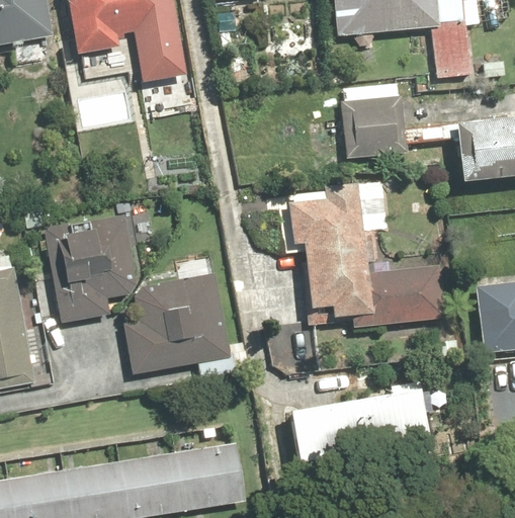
[(0,0),(0,45),(54,36),(48,0),(0,0)]
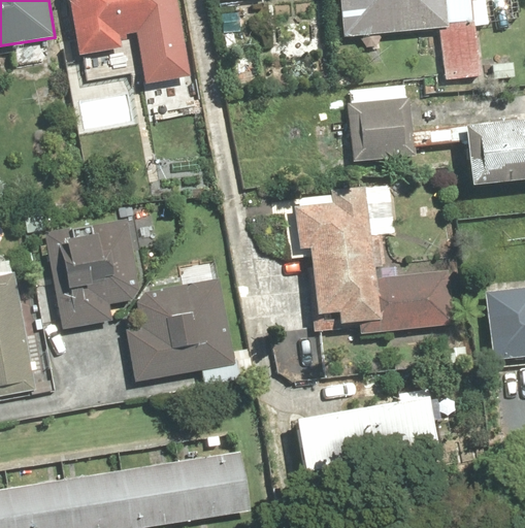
[(69,0),(78,57),(123,50),(121,39),(127,38),(126,33),(181,24),(176,0),(69,0)]
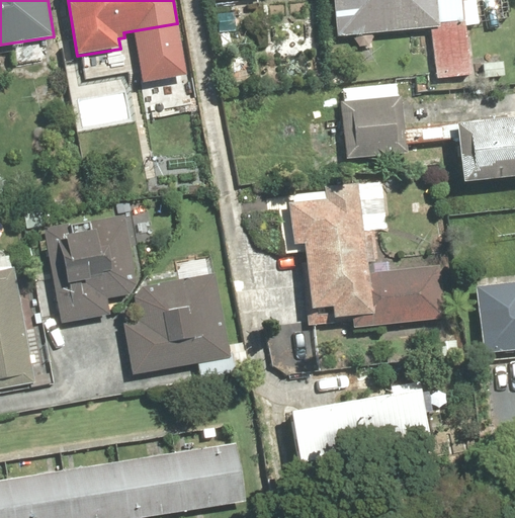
[(333,0),(337,35),(441,26),(438,0),(333,0)]
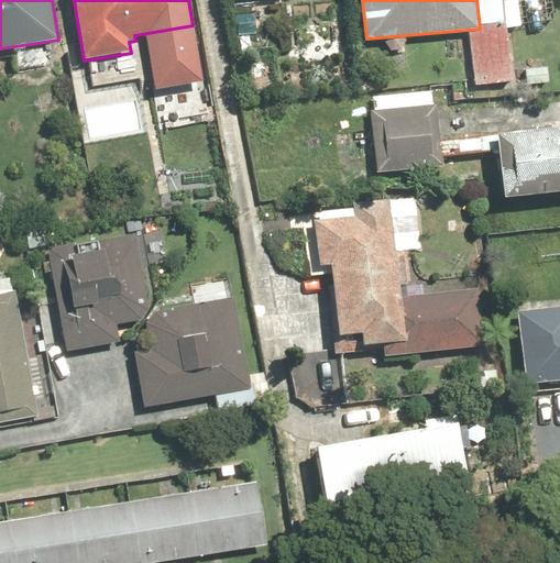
[(437,90),(369,97),(376,174),(445,167),(437,90)]
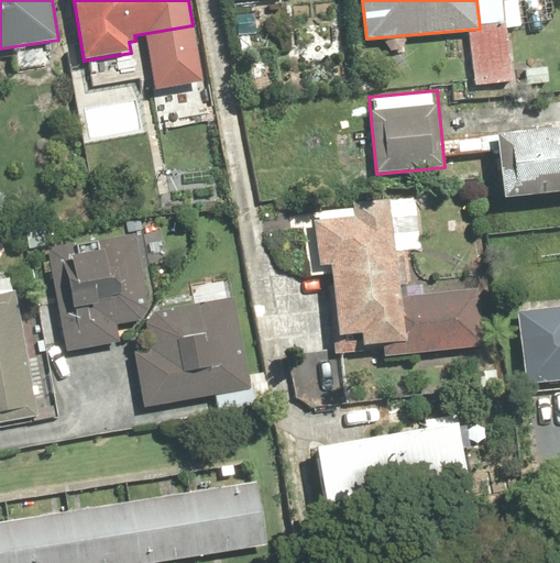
[(559,123),(494,131),(501,197),(559,190),(559,123)]
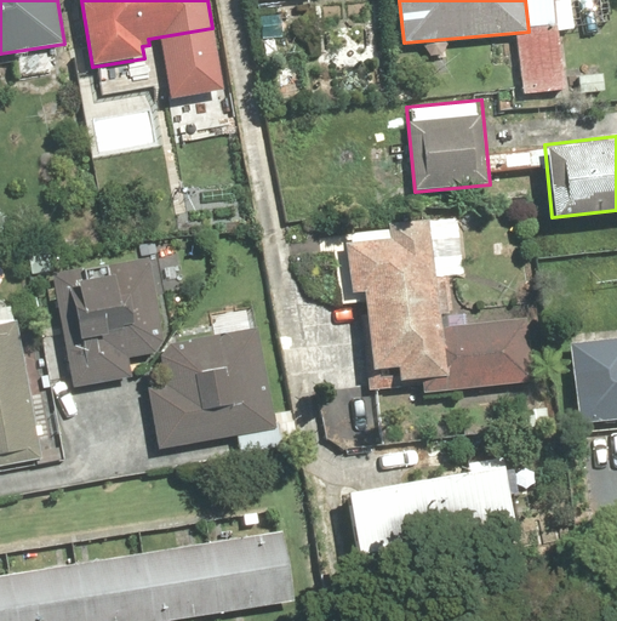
[(441,326),(429,217),(388,222),(389,237),(346,241),(352,291),(364,290),(373,368),(396,365),(398,379),(422,376),(424,396),(536,382),(529,317),(441,326)]
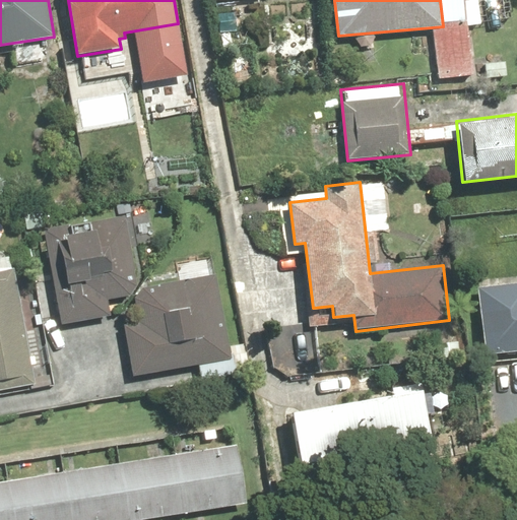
[(70,223),(44,229),(61,324),(112,315),(109,300),(130,296),(138,284),(126,214),(88,220),(90,230),(72,234),(70,223)]
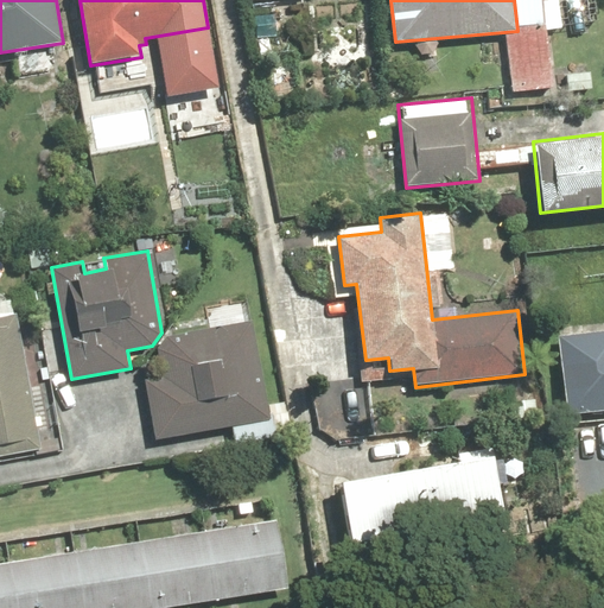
[(0,456),(44,448),(17,298),(0,301),(0,456)]
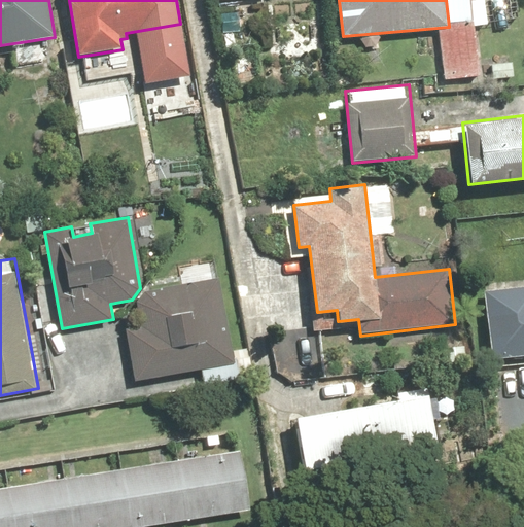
[(140,324),(125,327),(135,381),(236,363),(220,277),(145,290),(136,303),(140,324)]
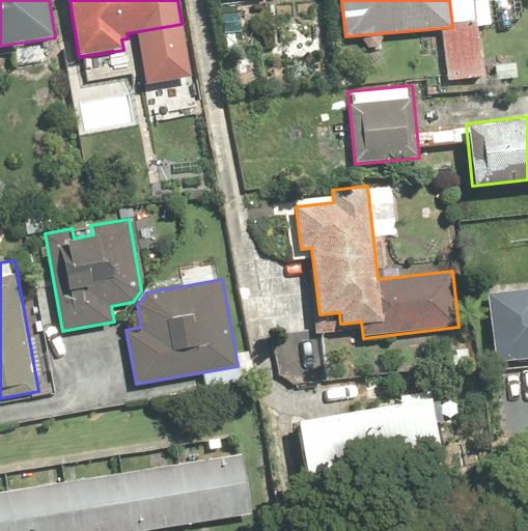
[(527,287),(487,292),(494,361),(527,357),(527,287)]
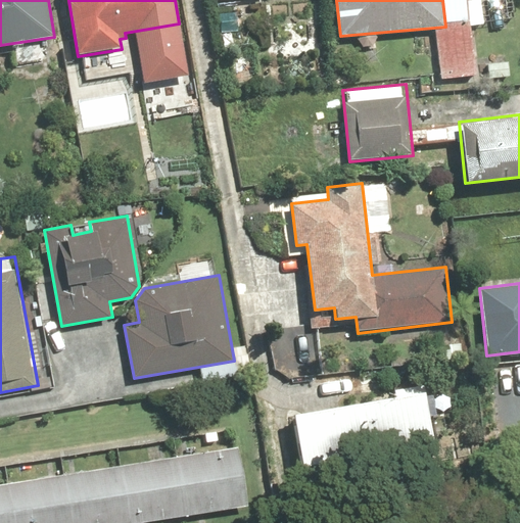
[(425,392),(292,413),(301,470),(434,448),(425,392)]
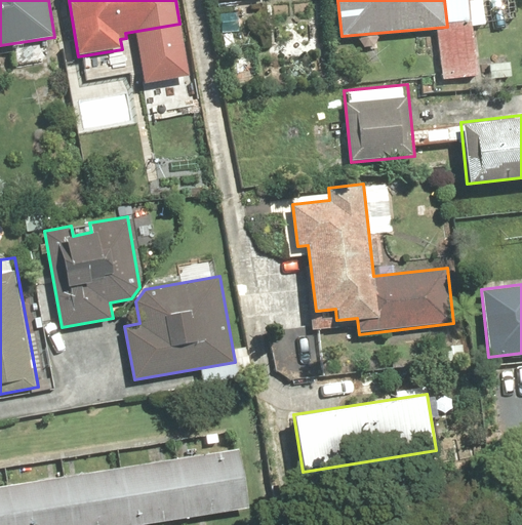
[(240,448),(0,486),(0,524),(149,524),(250,510),(240,448)]
